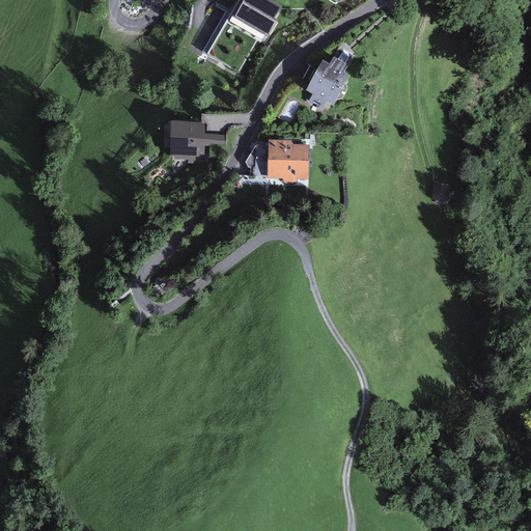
[(235,16),(245,0),(239,0),(230,14),(226,11),(202,51),(239,72),(258,39),(229,22),(233,15),(235,16)]
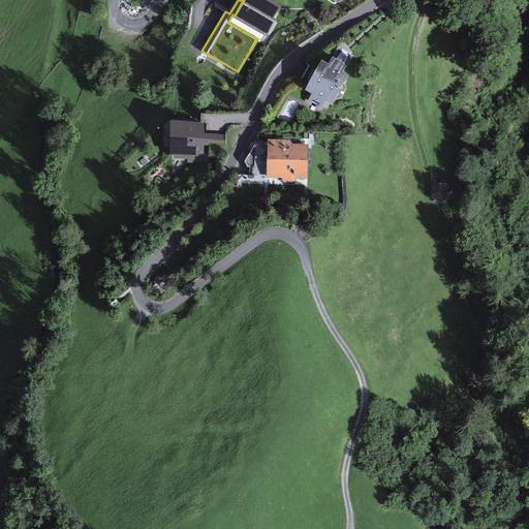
[(280,6),(269,0),(244,0),(235,16),(232,14),(228,22),(257,39),(263,42),(276,20),(273,19),(280,6)]
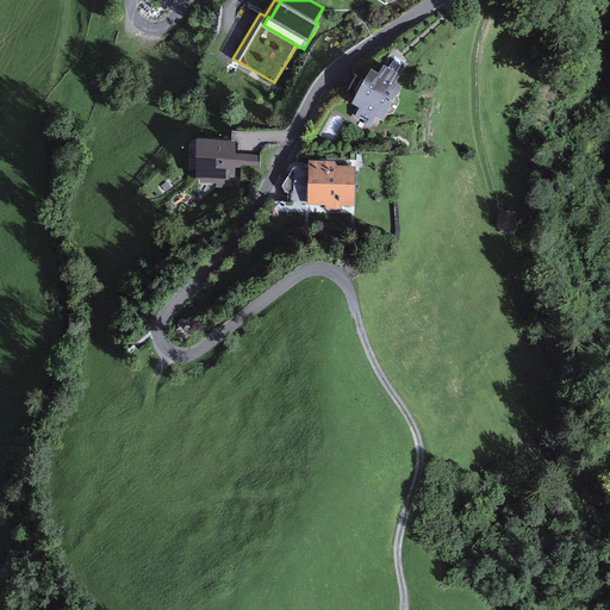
[(379,74),(372,70),(353,104),(360,109),(355,118),(358,119),(360,117),(368,123),(367,125),(371,128),(377,119),(383,123),(387,116),(393,113),(399,103),(398,97),(403,87),(396,83),(400,75),(384,66),(379,74)]
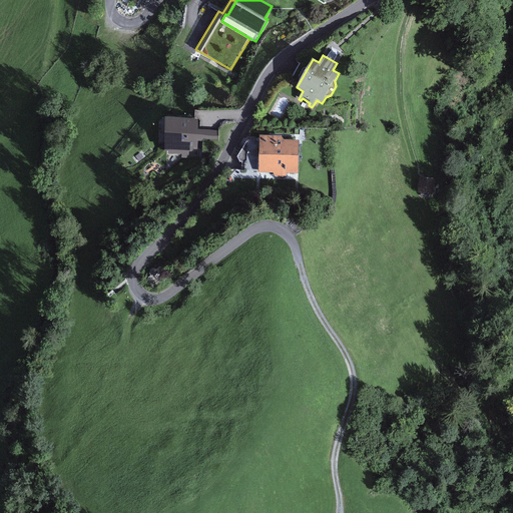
[(198,119),(166,118),(165,149),(168,150),(168,154),(189,155),(189,151),(197,151),(197,140),(203,141),(203,138),(218,139),(218,130),(198,130),(198,119)]
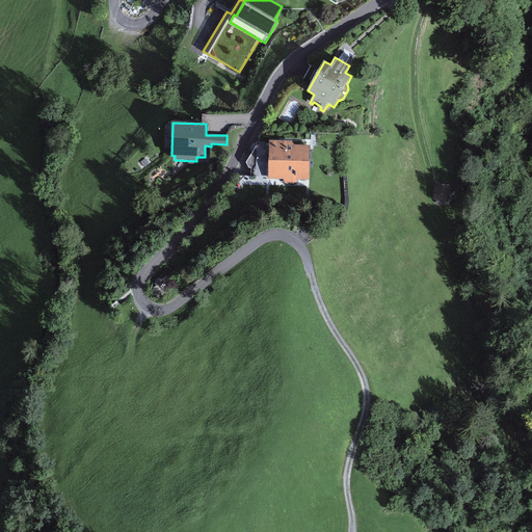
[(292,141),(269,140),(269,145),(268,177),(268,179),(283,180),(286,184),(297,184),(297,180),(310,180),(311,145),(294,144),(292,141)]
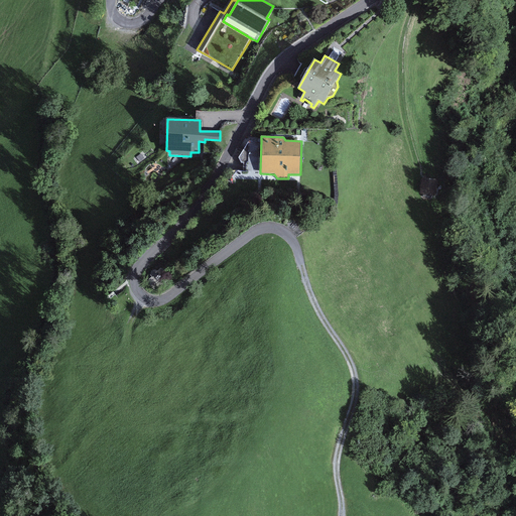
[(437,179),(422,177),(420,194),(435,196),(437,179)]
